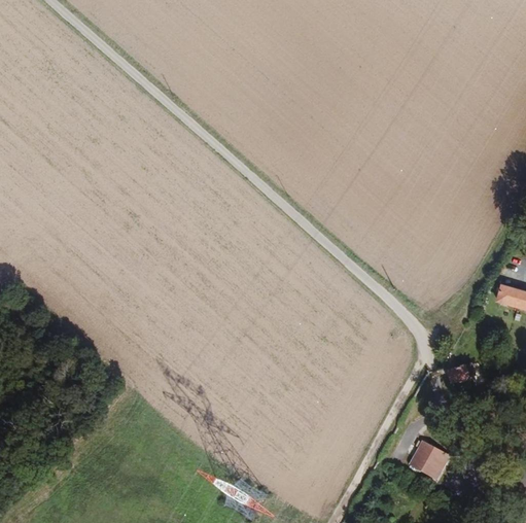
[(525,292),(500,284),(495,301),(525,310),(525,292)]
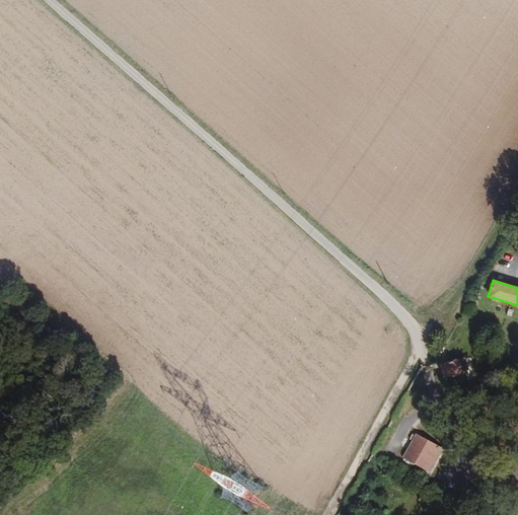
[(474,339),(485,330),(482,324),(478,325),(481,328),(470,335),(474,339)]
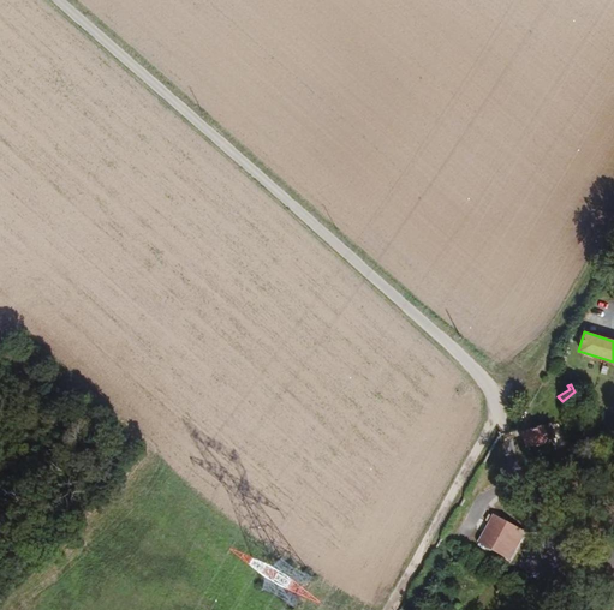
[(540,424),(519,431),(525,446),(530,444),(542,440),(544,438),(540,424)]
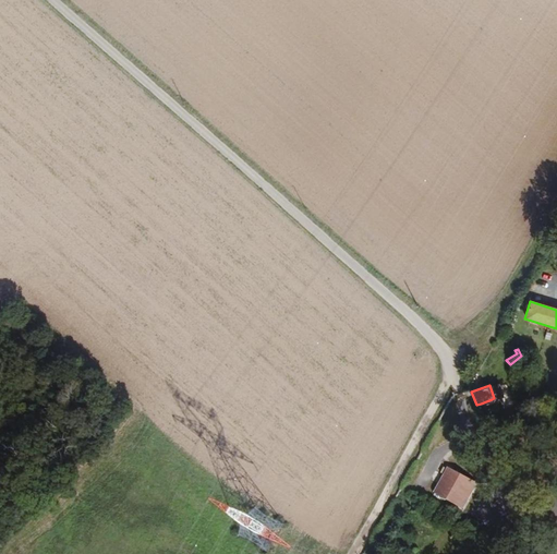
[(472,489),(475,481),(447,466),(434,492),(462,507),(465,501),(468,502),(474,490),(472,489)]
